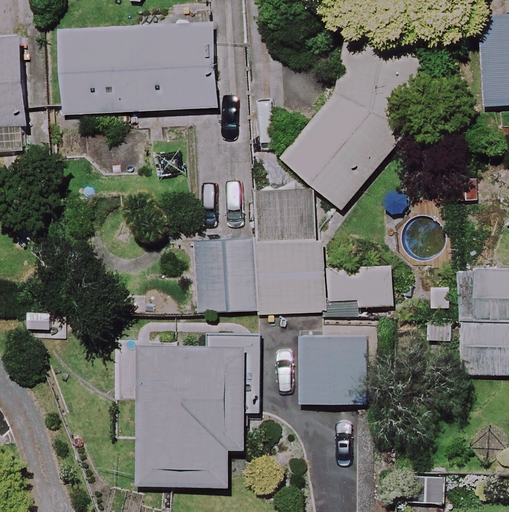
[(508,14),(476,16),(482,129),(508,127),(508,14)]
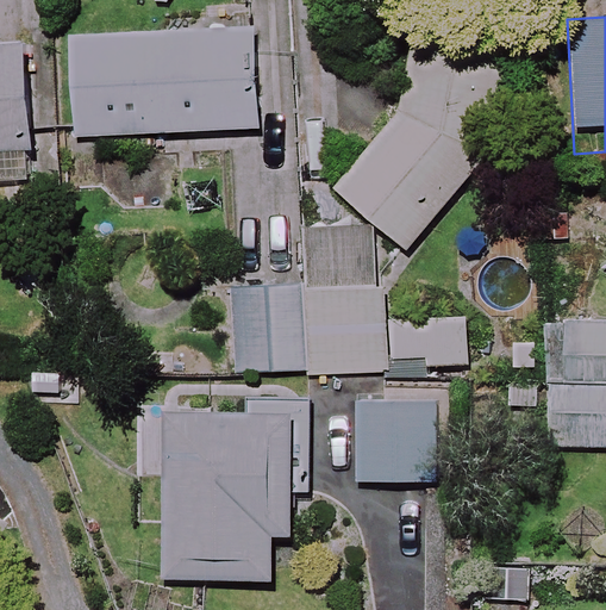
[(94,136),(256,129),(252,32),(69,39),(73,137),(94,136)]
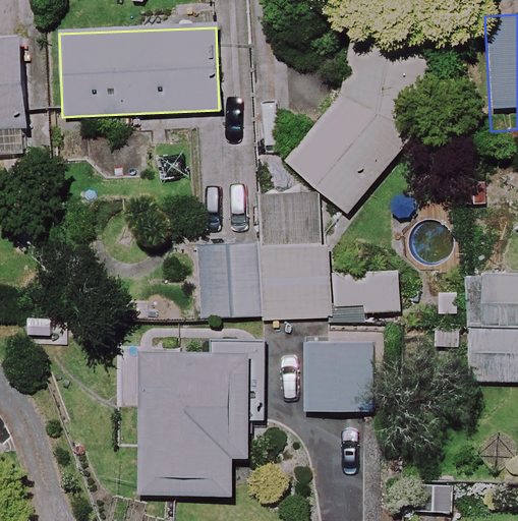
[(436,60),(359,37),(339,104),(287,162),(344,213),(413,135),(436,60)]
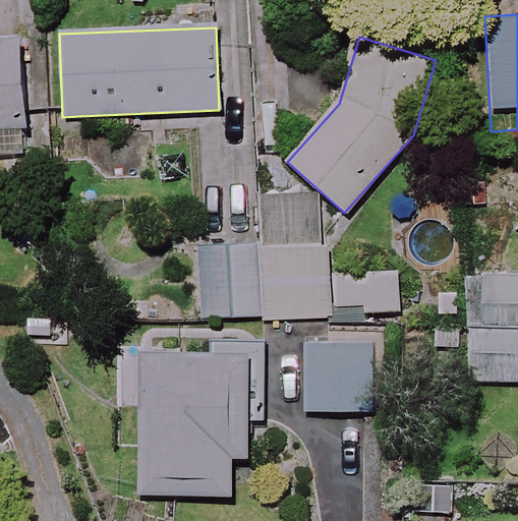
[(0,154),(27,153),(19,38),(0,39),(0,154)]
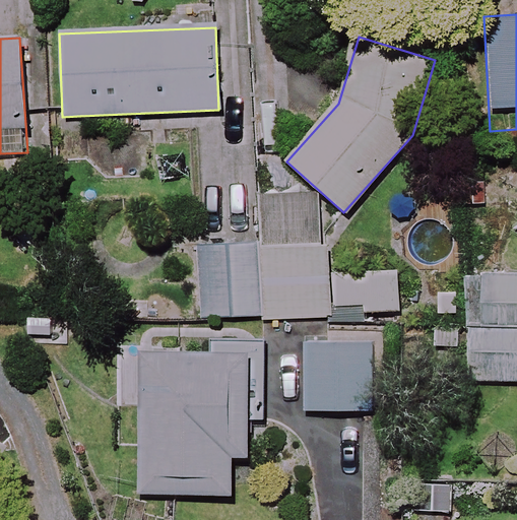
[(362,275),(326,274),(327,250),(194,245),(191,315),(324,320),(325,305),(360,306),(360,314),(400,316),(402,269),(363,267),(362,275)]
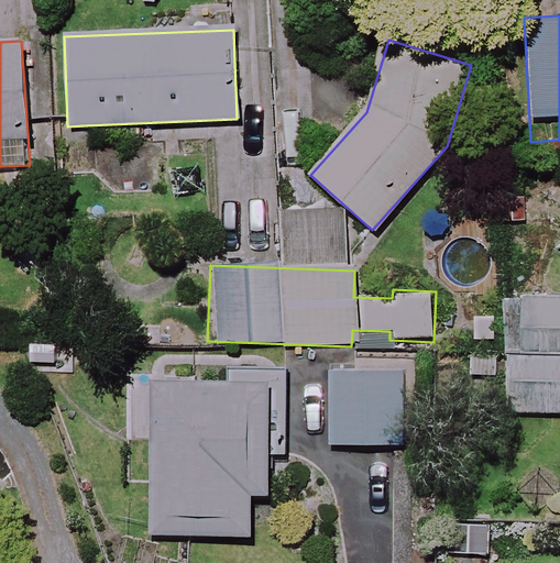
[(506,352),(559,353),(559,300),(508,298),(506,352)]
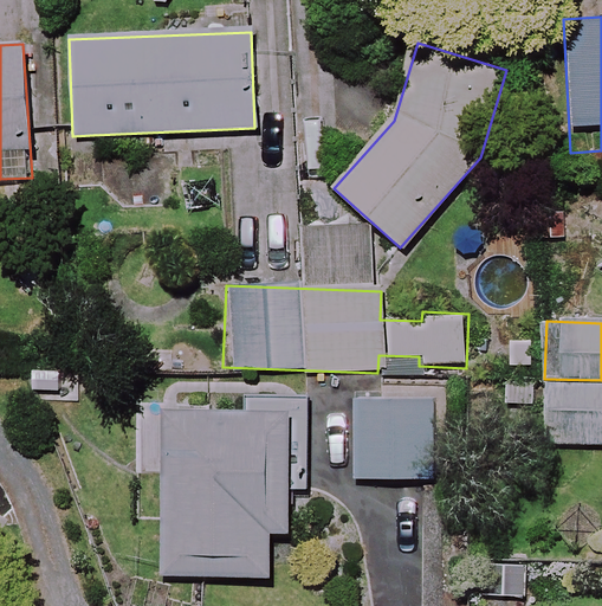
[(434,405),(354,405),(353,479),(433,481),(434,405)]
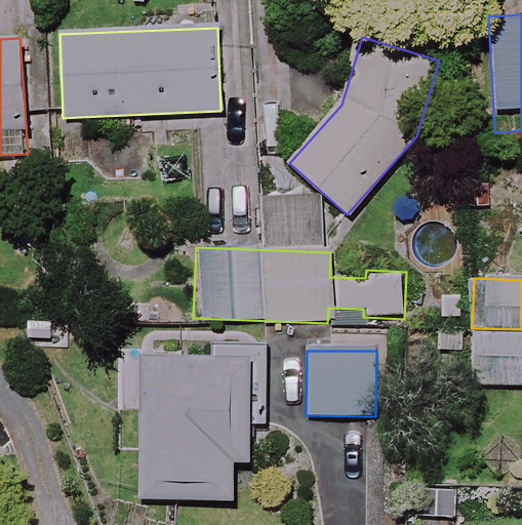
[(269,356),(255,356),(141,352),(135,498),(234,501),(235,462),(254,462),(255,430),(269,430),(269,356)]
